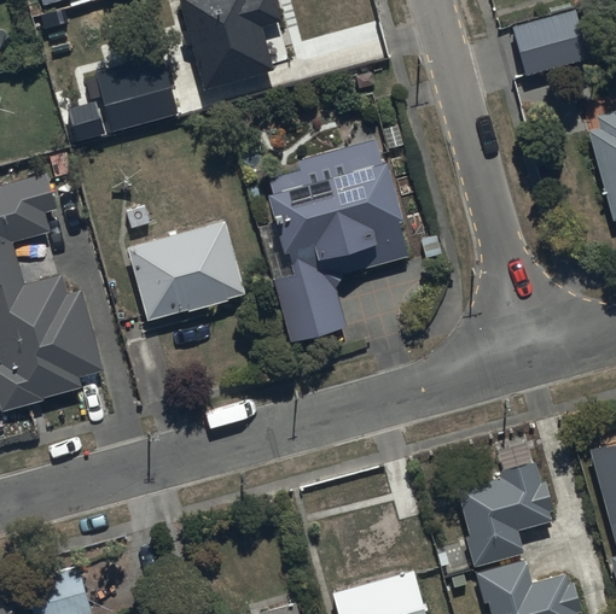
[(180,0),(187,30),(179,33),(182,47),(187,46),(198,88),(269,70),(260,29),(278,24),(272,0),(180,0)]
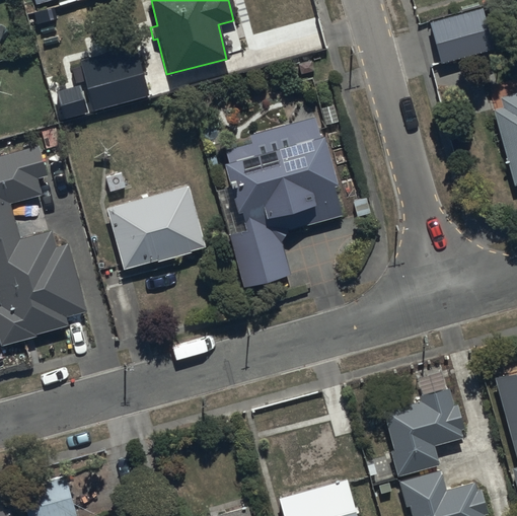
[(431,19),(438,53),(486,42),(478,9),(431,19)]
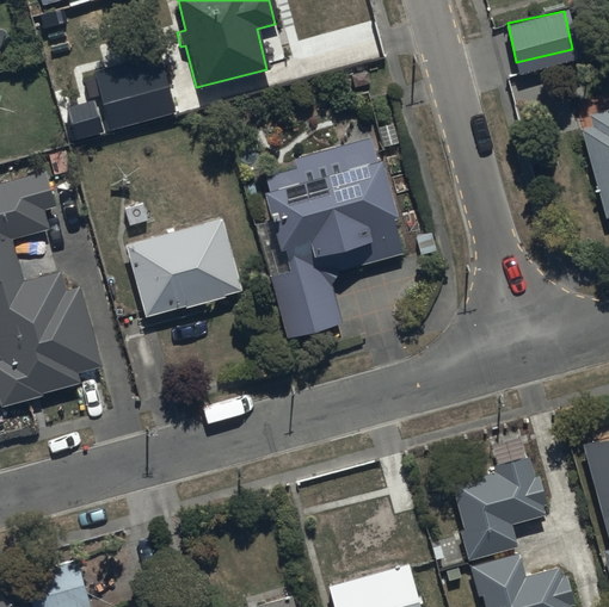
[(159,50),(93,67),(109,127),(174,109),(159,50)]
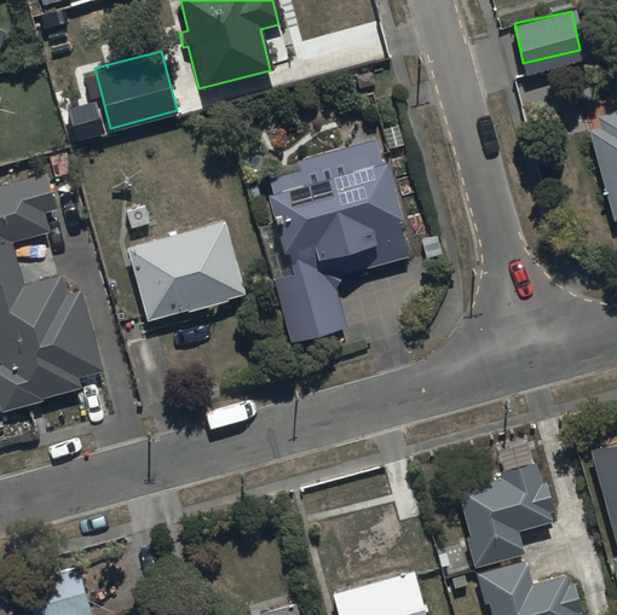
[(93,99),(64,108),(75,141),(104,133),(93,99)]
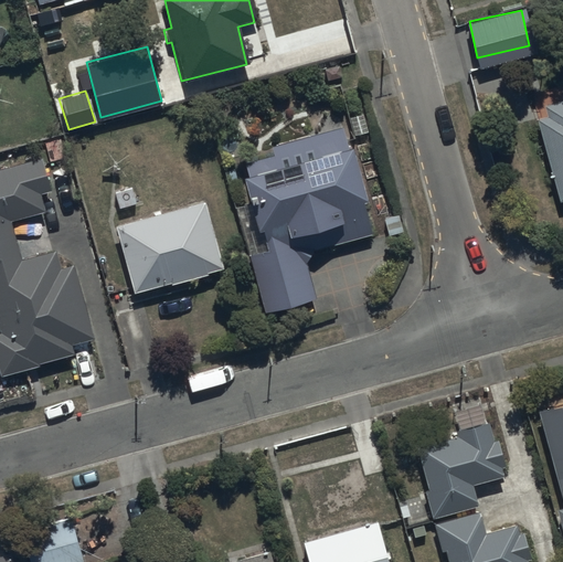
[(537,120),(559,200),(559,201),(562,200),(562,101),(543,106),(546,118),(537,120)]
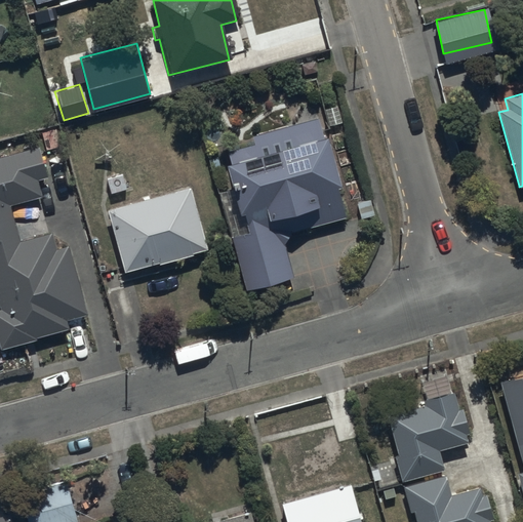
[(218,193),(246,286),(247,291),(292,278),(282,244),(290,234),(343,217),(334,191),(340,189),(326,139),(323,139),(317,118),(249,138),(251,146),(220,155),(231,189),(218,193)]
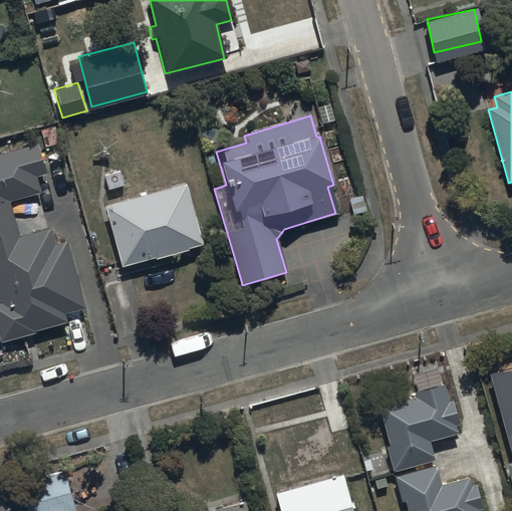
[(0,342),(34,334),(33,329),(66,321),(64,314),(85,309),(68,240),(52,244),(48,228),(16,236),(8,201),(39,194),(35,177),(43,175),(36,145),(0,153),(0,342)]
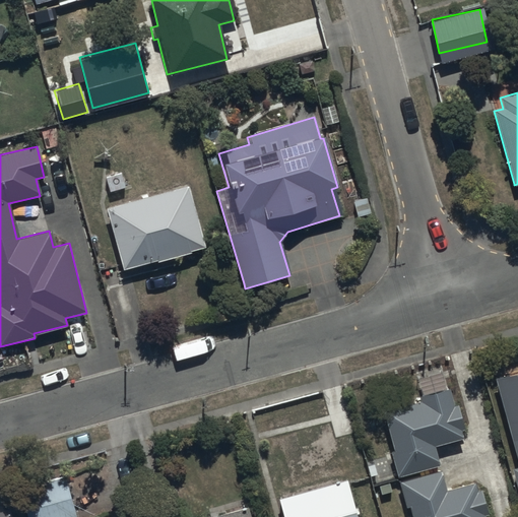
[(189,186),(107,208),(124,270),(206,248),(189,186)]
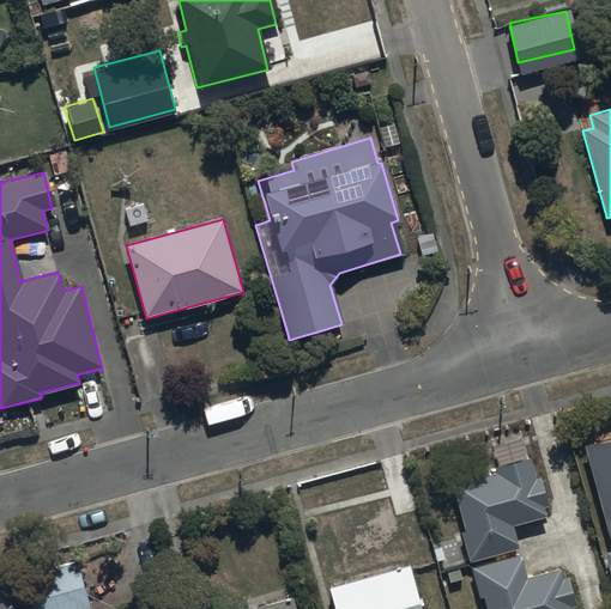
[(610,434),(584,443),(610,542),(610,547),(604,549),(610,572),(610,434)]
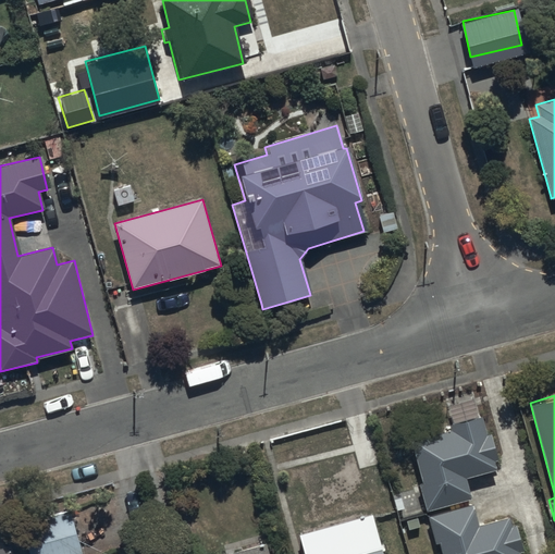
[(409,441),(424,507),(468,496),(464,477),(496,469),(494,458),(498,457),(493,432),(484,433),(481,418),(447,427),(448,431),(409,441)]
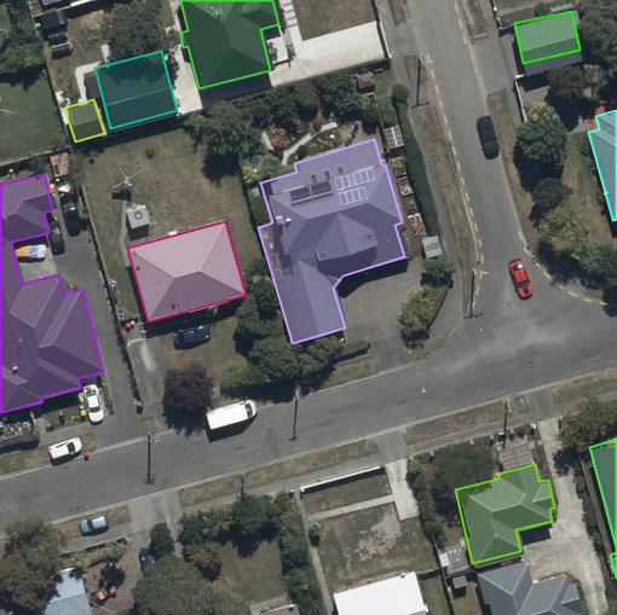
[(524,561),(476,574),(486,614),(576,614),(575,611),(582,610),(574,580),(570,581),(568,574),(531,584),(524,561)]
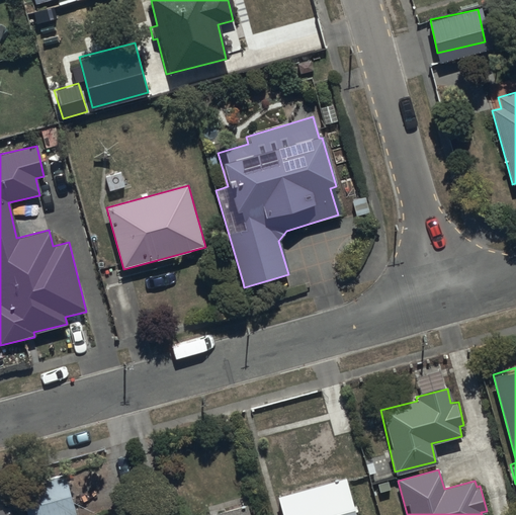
[(17,486),(25,514),(73,514),(75,514),(62,473),(17,486)]
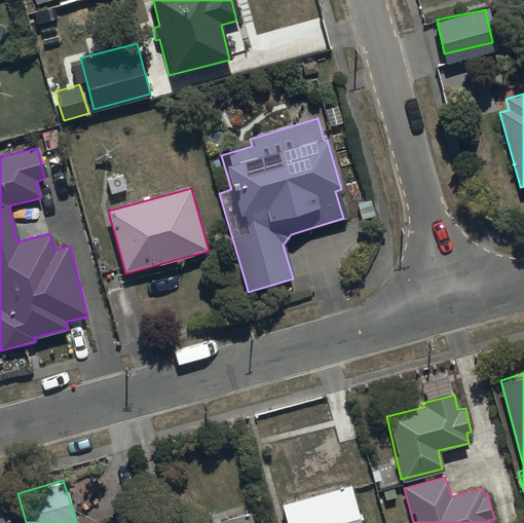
[(356,522),(347,489),(279,507),(284,522),(356,522)]
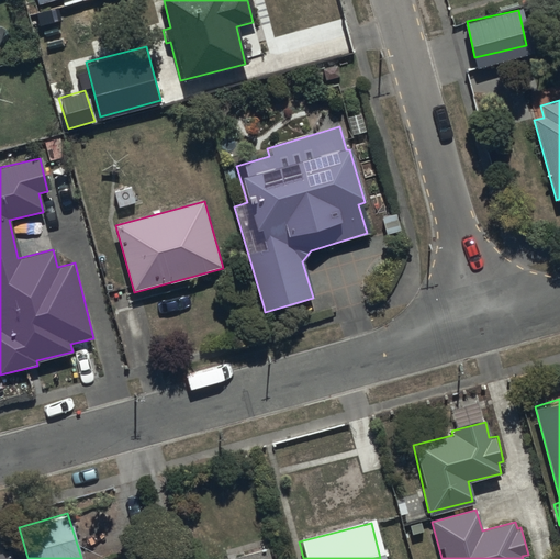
[(0,558),(11,558),(9,548),(0,550),(0,558)]
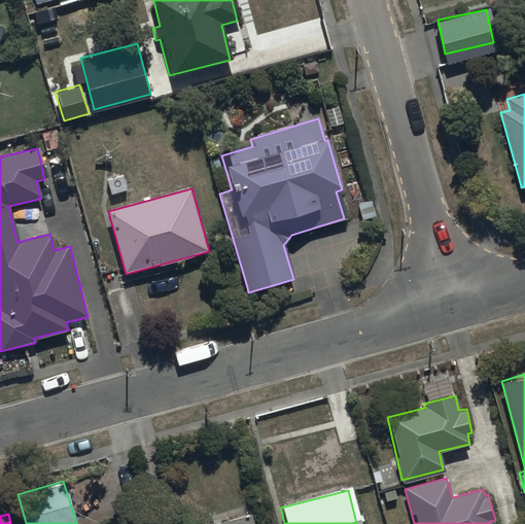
[(252,523),(250,515),(215,523),(252,523)]
